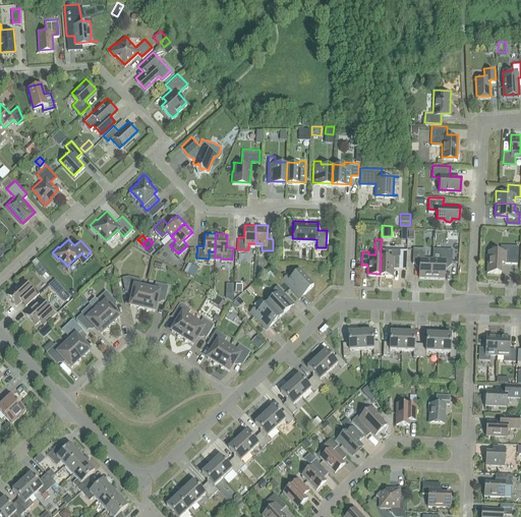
[(517,261),(518,243),(501,242),(500,248),(487,248),(486,270),(501,271),(501,261),(517,261)]
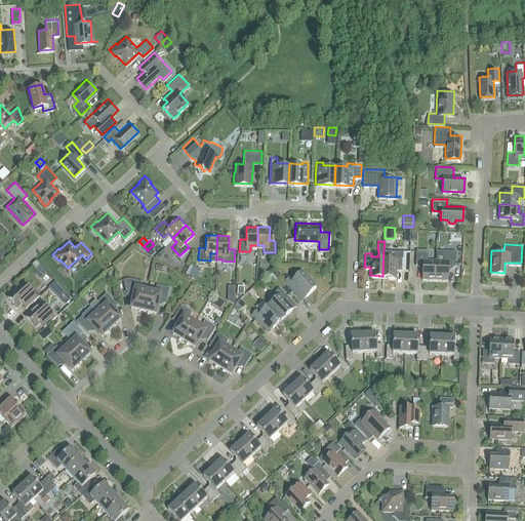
[(435,277),(436,258),(428,257),(428,247),(416,247),(415,263),(422,263),(422,277),(435,277)]
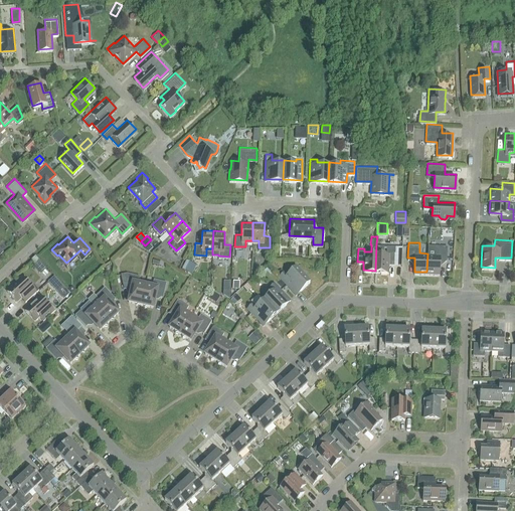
[(381,244),(376,243),(375,271),(388,271),(388,263),(394,263),(394,250),(388,249),(388,252),(381,251),(381,244)]
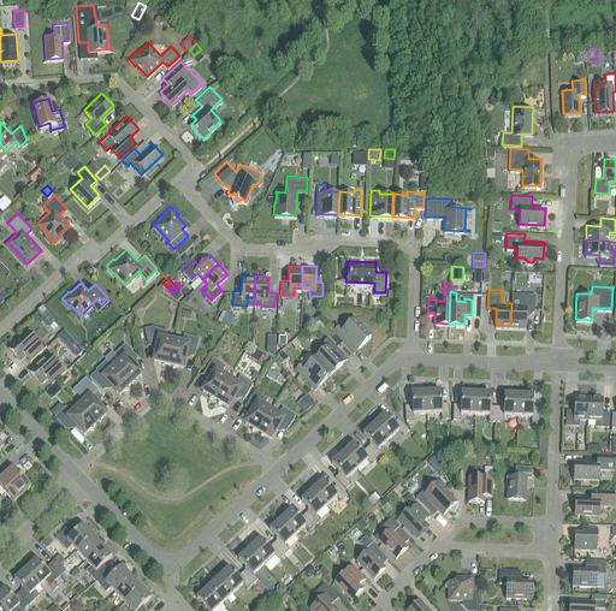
[(511,303),(510,325),(525,326),(526,309),(534,309),(534,291),(521,291),(520,303),(511,303)]
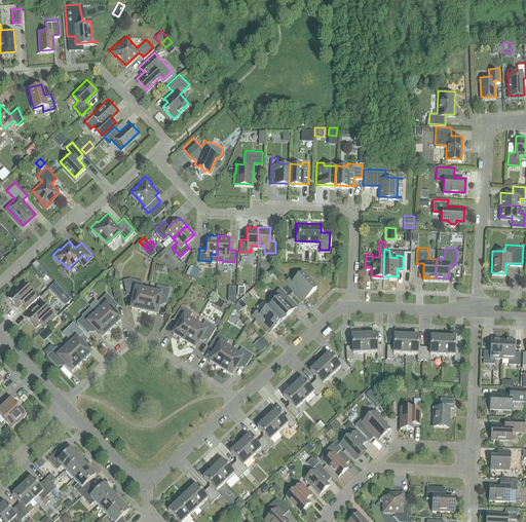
[(196,265),(190,262),(185,272),(191,275),(196,265)]
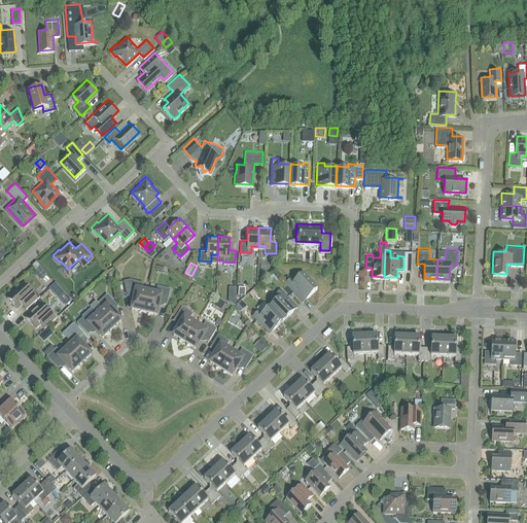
[(34,271),(39,275),(45,269),(41,264),(37,268),(34,271)]
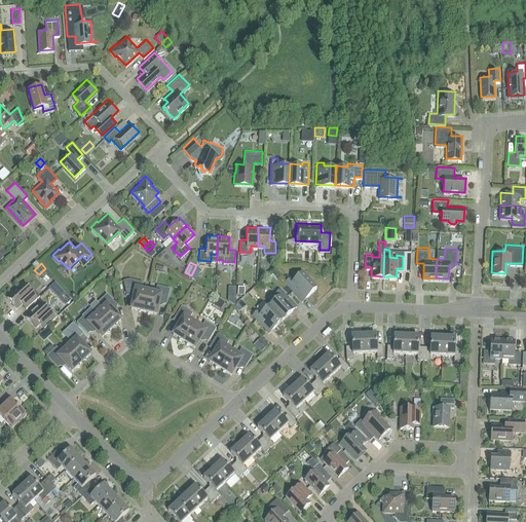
[(309,275),(307,276),(302,270),(293,278),(290,275),(286,278),(285,280),(302,299),(316,286),(311,281),(312,278),(309,275)]
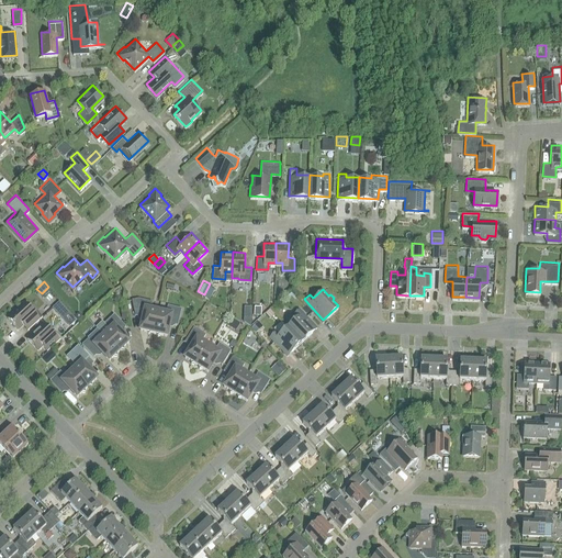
[(132,297),(135,312),(143,314),(139,326),(146,328),(148,331),(150,330),(153,330),(158,309),(150,307),(152,299),(138,296),(132,297)]
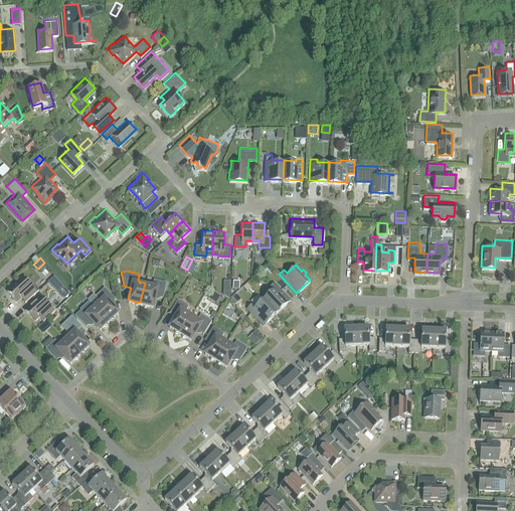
[(38,287),(33,282),(31,285),(22,275),(7,289),(16,299),(20,295),(25,300),(38,287)]
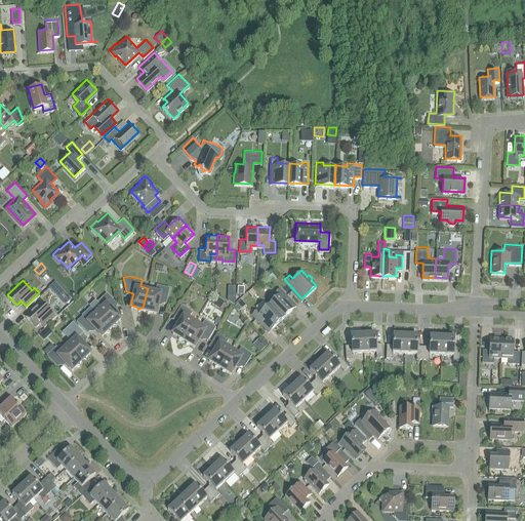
[(50,287),(57,294),(64,289),(56,281),(50,287)]
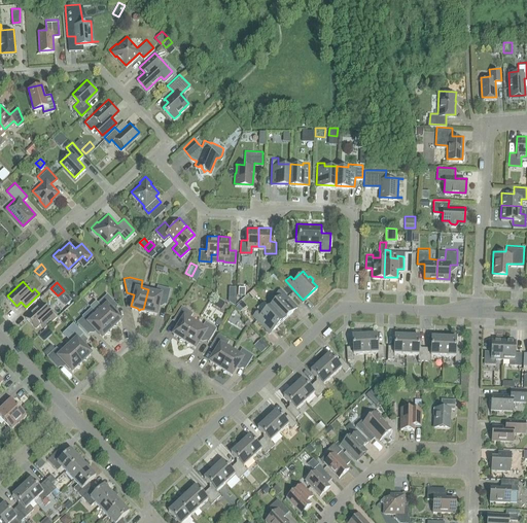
[(149,311),(155,312),(159,300),(166,302),(170,286),(156,283),(155,290),(148,289),(143,309),(145,310),(147,312),(149,311)]
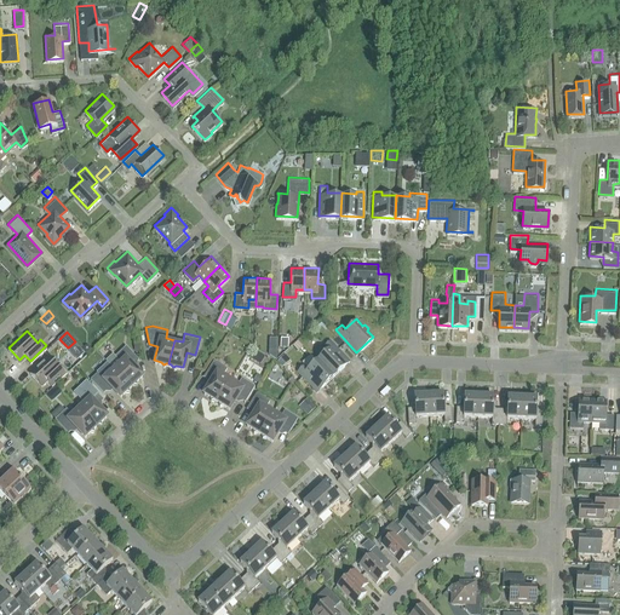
[(349,358),(329,338),(323,344),(327,348),(317,357),(333,374),(349,358)]
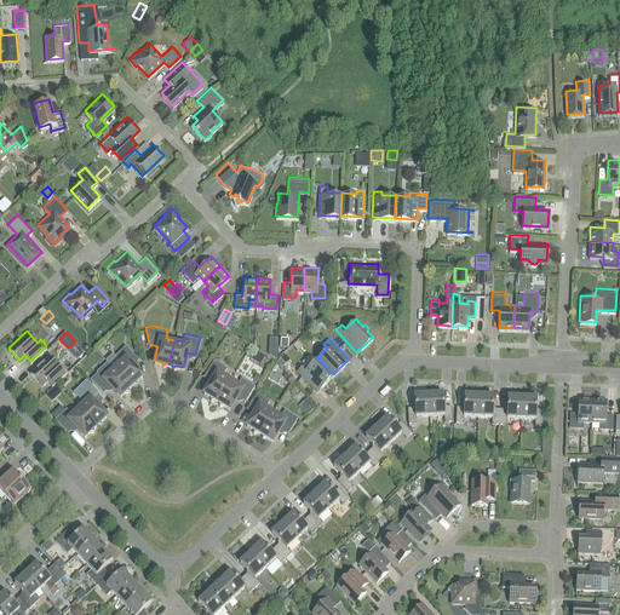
[(136,378),(142,373),(132,363),(138,356),(125,343),(115,352),(113,350),(105,357),(114,366),(131,384),(132,381),(136,381),(136,378)]
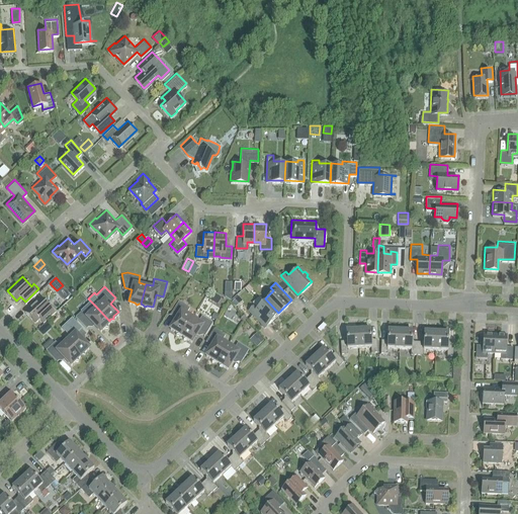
[(242,296),(238,292),(231,298),(235,303),(242,296)]
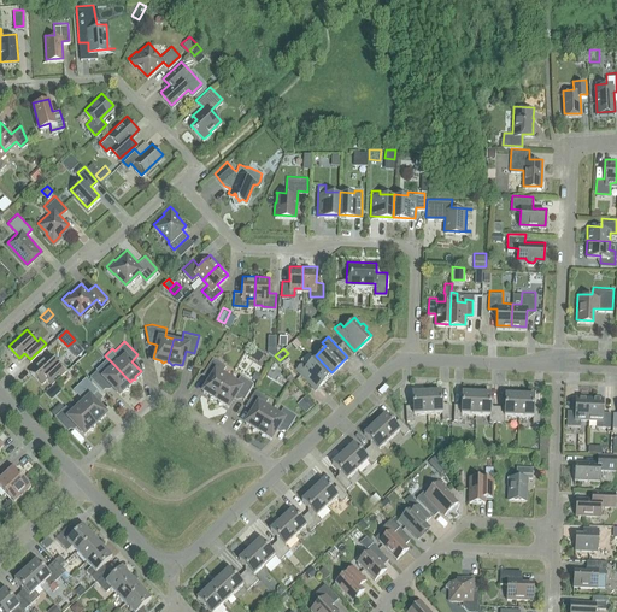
[(52,382),(68,368),(62,360),(59,364),(48,352),(30,369),(41,381),(46,376),(52,382)]
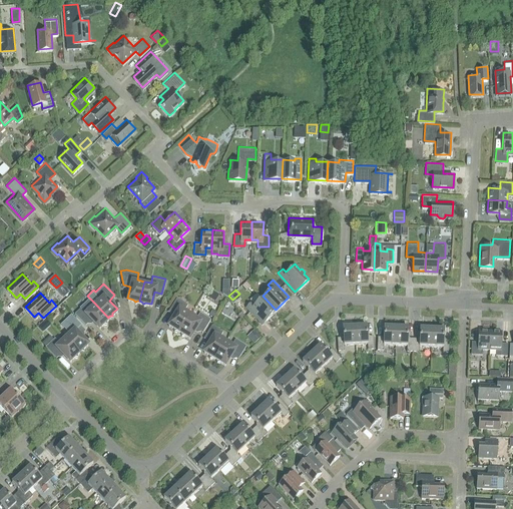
[(176,296),(168,309),(174,313),(168,323),(173,327),(174,329),(177,329),(178,330),(189,313),(183,309),(187,303),(176,296)]
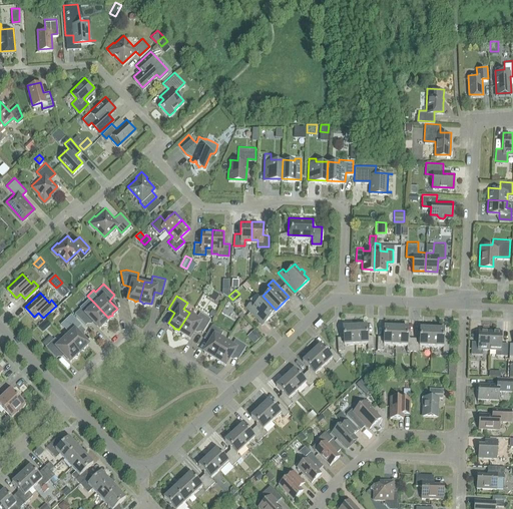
[(276,310),(263,296),(254,304),(251,300),(245,305),(262,322),(276,310)]
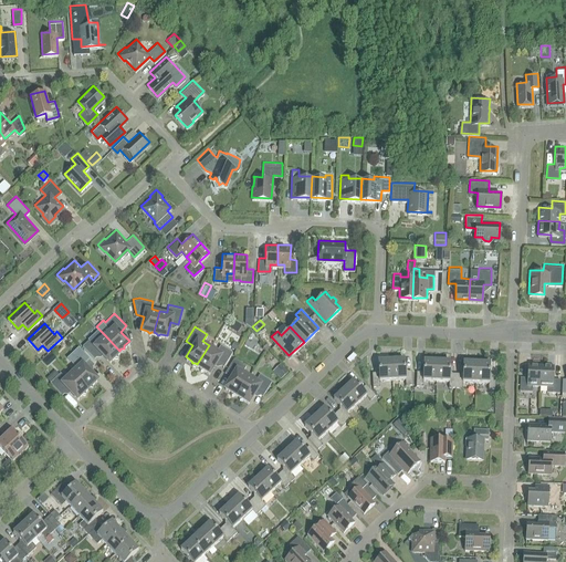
[(104,334),(98,340),(93,334),(82,343),(94,356),(101,351),(109,360),(114,355),(117,355),(117,352),(119,351),(104,334)]
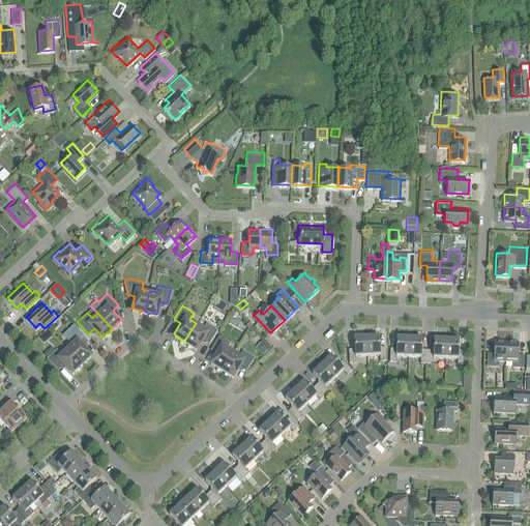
[(215,323),(221,325),(225,319),(221,316),(215,323)]
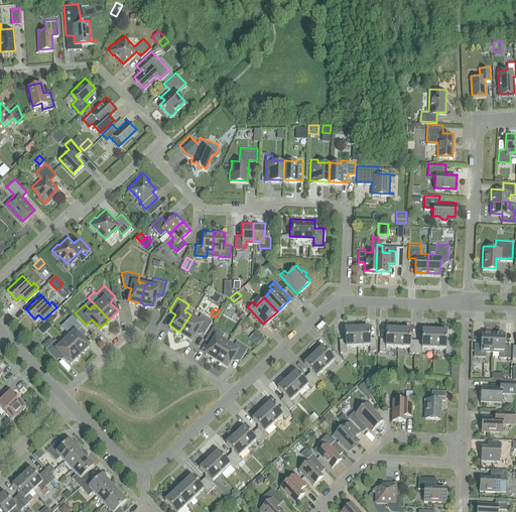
[(185,335),(190,338),(197,328),(204,332),(212,318),(201,311),(197,318),(190,314),(179,332),(181,333),(182,336),(185,335)]
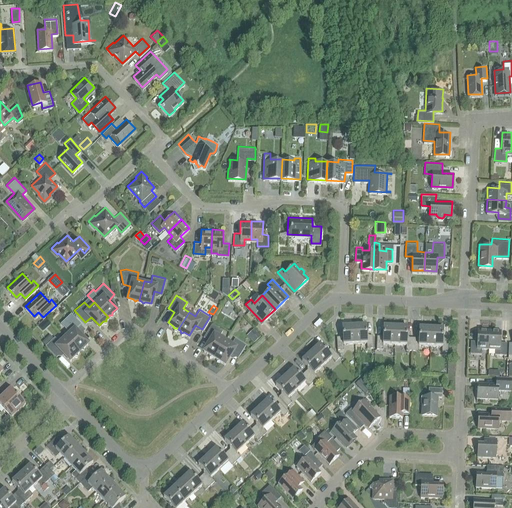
[(88,341),(79,333),(85,327),(74,316),(65,325),(70,330),(65,335),(79,350),(80,348),(83,348),(83,345),(88,341)]
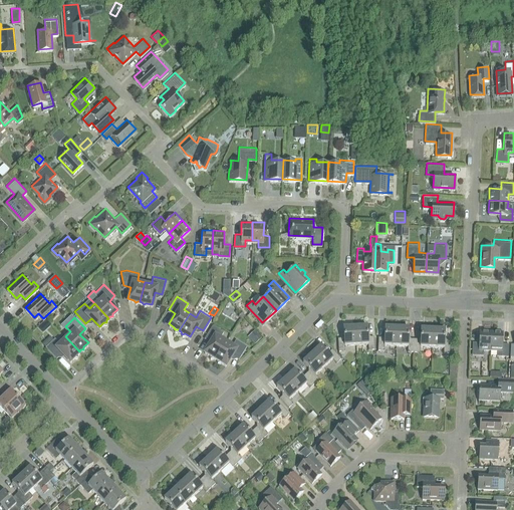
[(215,356),(225,339),(219,336),(223,329),(212,322),(204,336),(210,340),(204,350),(209,353),(210,356),(213,355),(215,356)]
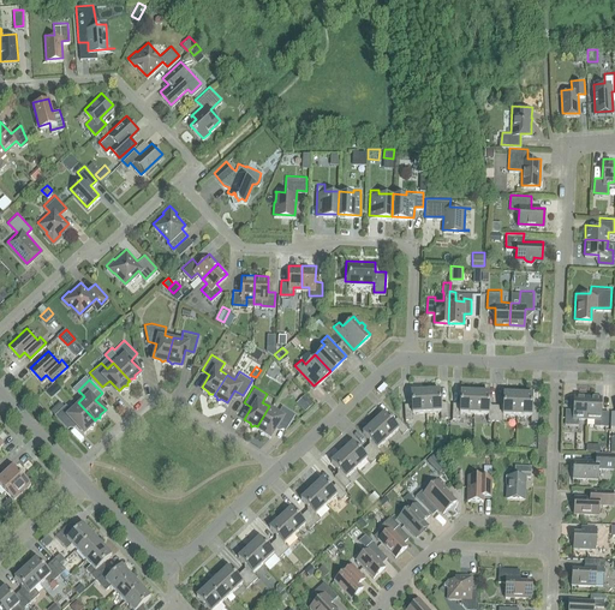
[(440,400),(440,387),(425,388),(425,410),(440,408),(441,416),(448,416),(447,399),(440,400)]
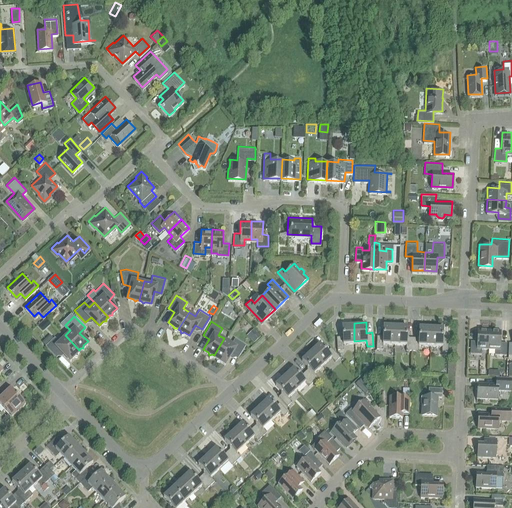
[(343,341),(354,341),(354,323),(342,323),(342,334),(336,334),(337,347),(343,347),(343,341)]
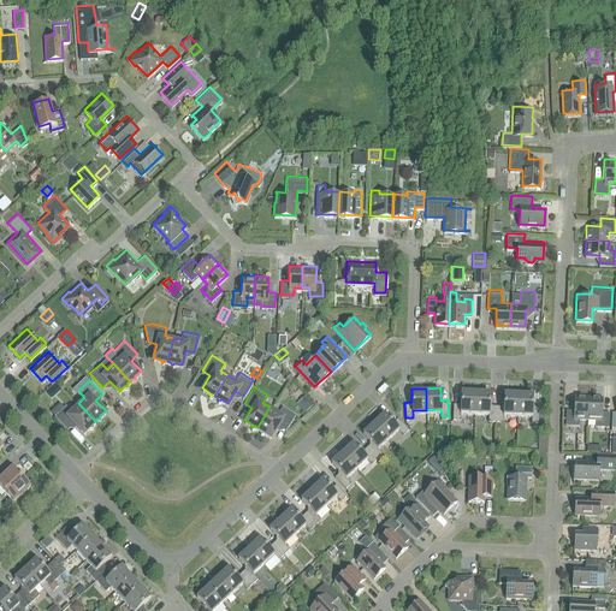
[(460,410),(474,411),(475,389),(461,389),(461,402),(454,401),(452,416),(460,417),(460,410)]
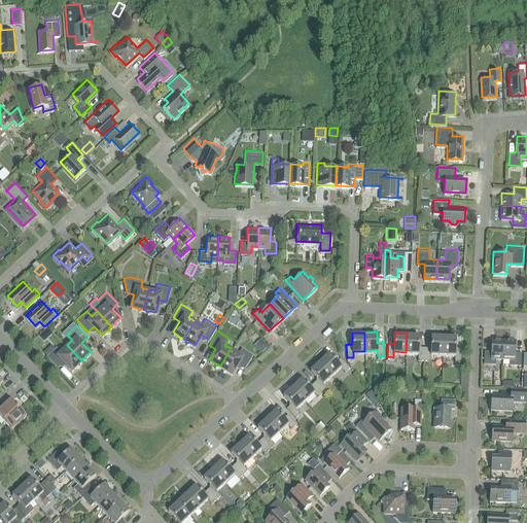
[(418,345),(419,334),(407,333),(406,352),(418,352),(418,358),(424,358),(424,345),(418,345)]
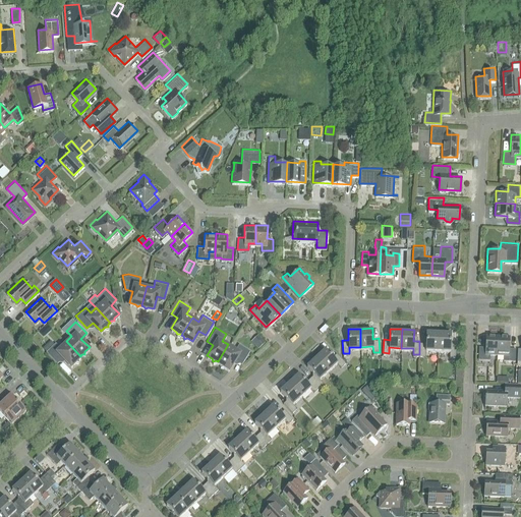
[(419,341),(419,354),(425,354),(425,349),(438,349),(439,331),(426,331),(425,341),(419,341)]
